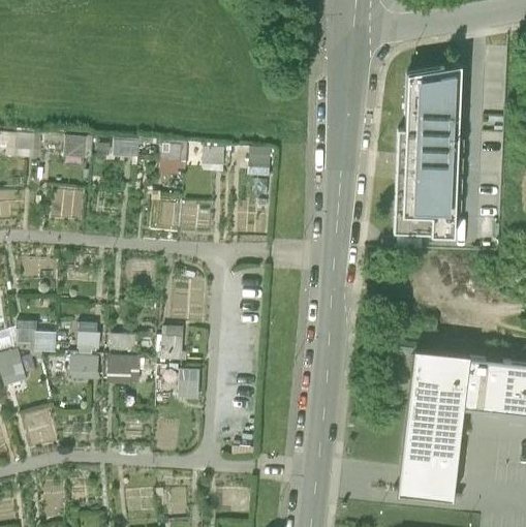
[(463,65),(409,74),(407,131),(399,131),(396,236),(457,238),(460,133),(455,133),(455,115),(461,115),(463,65)]
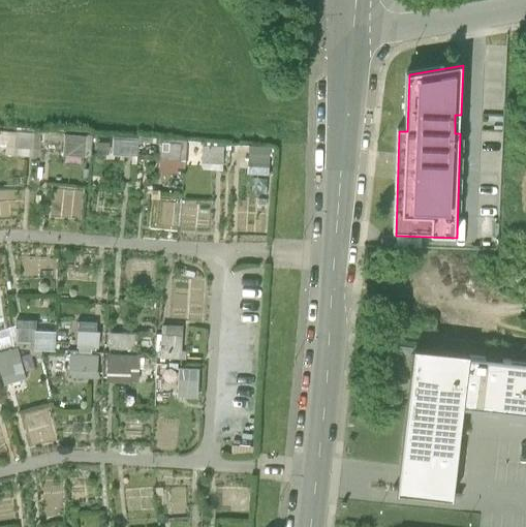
[(159,146),(160,172),(188,171),(188,162),(227,161),(226,145),(159,146)]
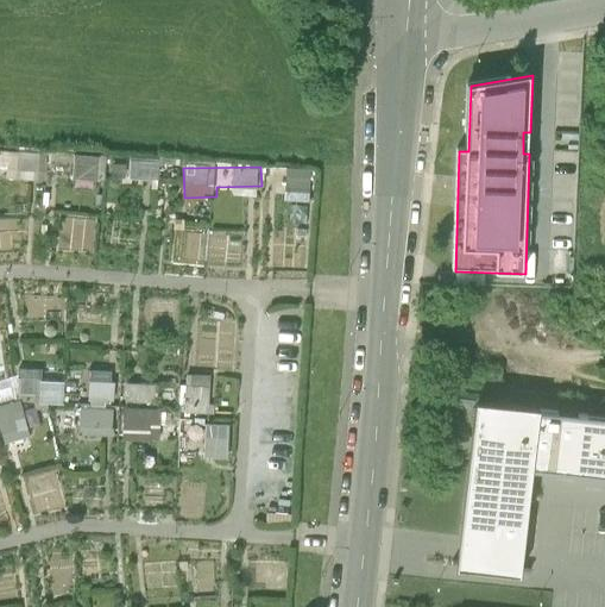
[(312,199),(313,169),(287,168),(285,199),(312,199)]
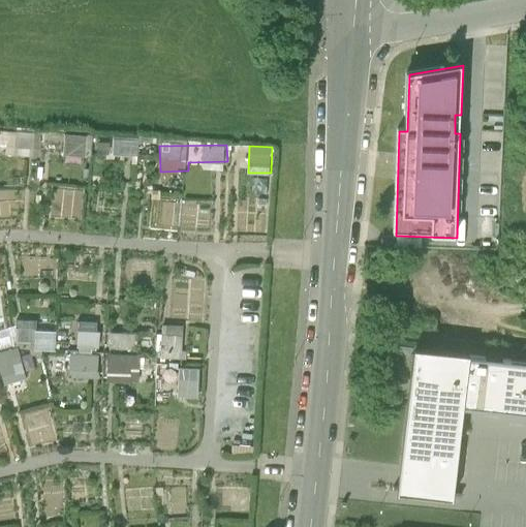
[(17,342),(36,342),(36,321),(18,320),(17,342)]
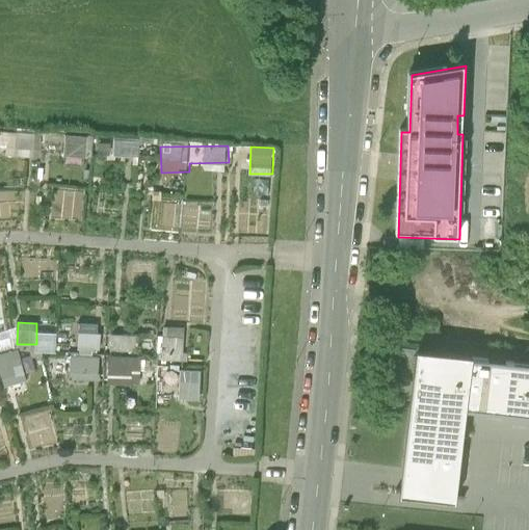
[(103,356),(104,333),(78,333),(77,356),(103,356)]
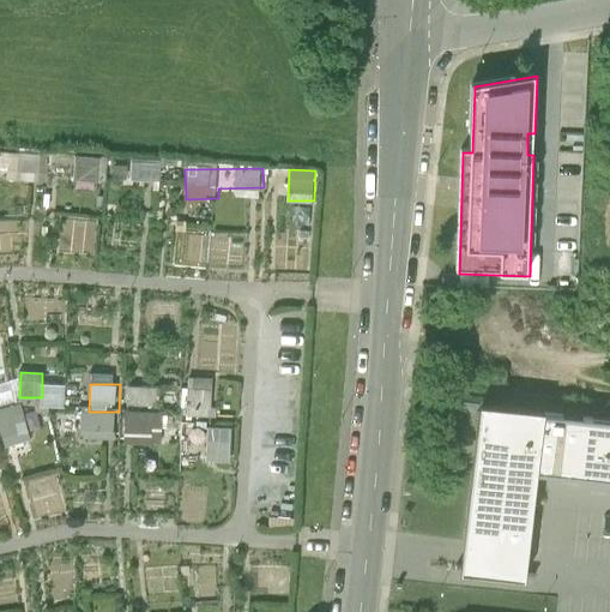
[(125,407),(157,408),(158,387),(126,385),(125,407)]
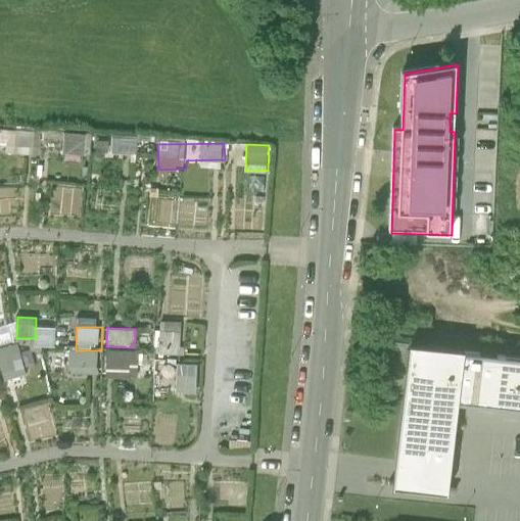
[(0,381),(0,382),(26,375),(17,342),(0,346),(0,381)]
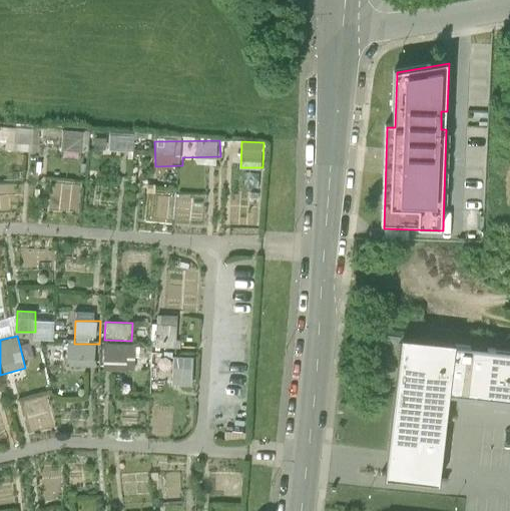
[(457,345),(403,339),(389,466),(387,480),(441,486),(443,472),(451,397),(509,403),(509,353),(457,347),(457,345)]
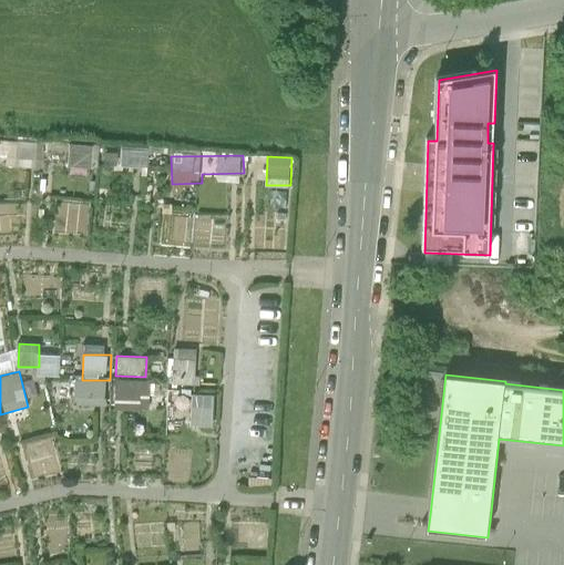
[(150,381),(115,379),(113,409),(149,411),(150,381)]
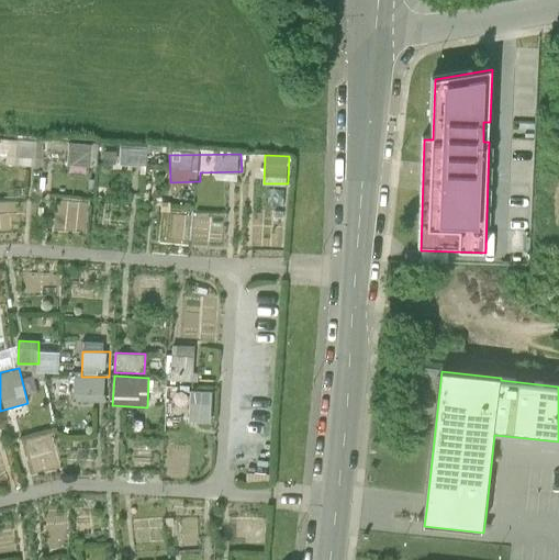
[(73,402),(105,403),(105,377),(74,377),(73,402)]
